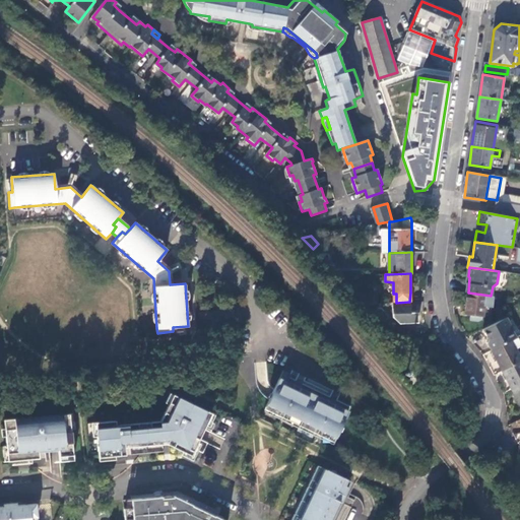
[(492,298),(491,296),(468,293),(465,314),(483,316),(486,317),(489,304),(492,304),(492,298)]
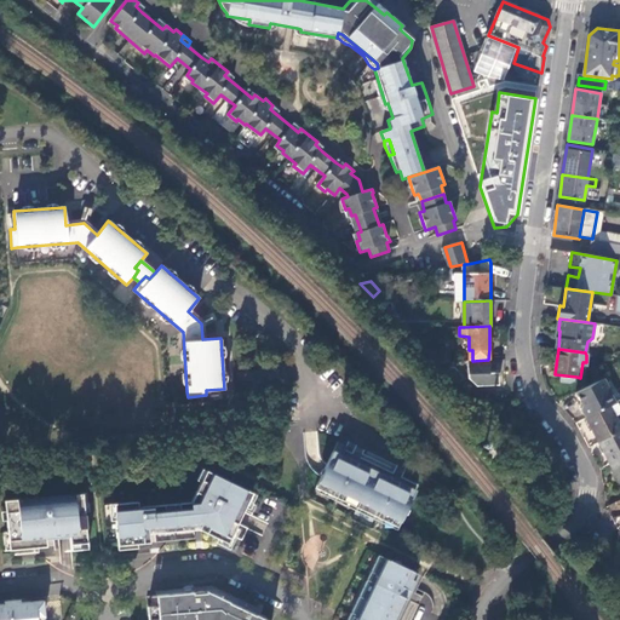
[(437,351),(438,363),(451,362),(449,350),(437,351)]
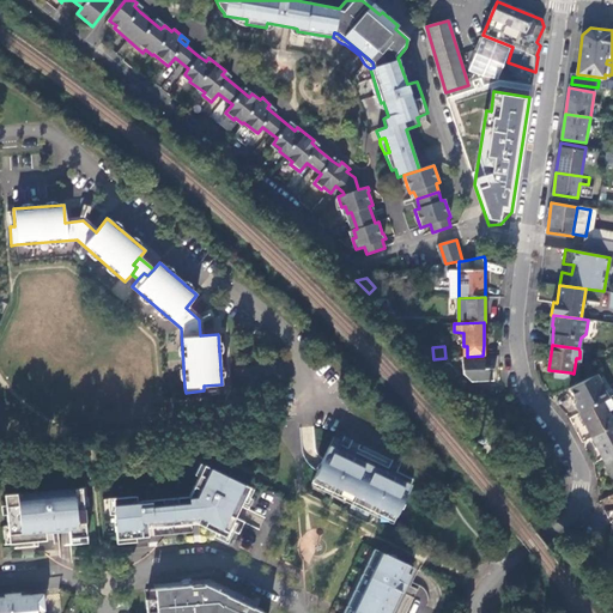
[(484,369),(484,356),(483,356),(467,357),(462,357),(462,375),(471,381),(492,382),(492,369),(484,369)]
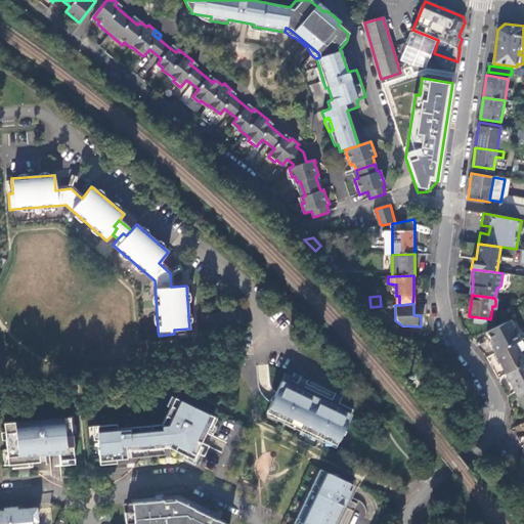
[(495,353),(516,343),(521,340),(510,319),(486,333),(491,342),(491,344),(495,353)]
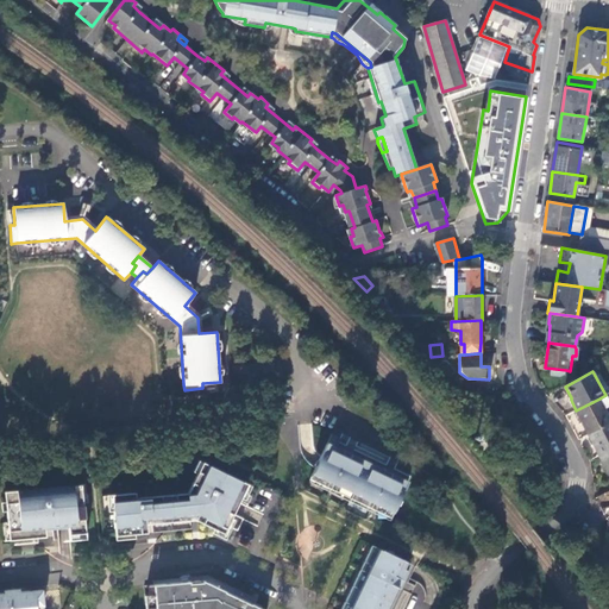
[(589,434),(608,424),(608,418),(600,399),(576,410),(589,434)]
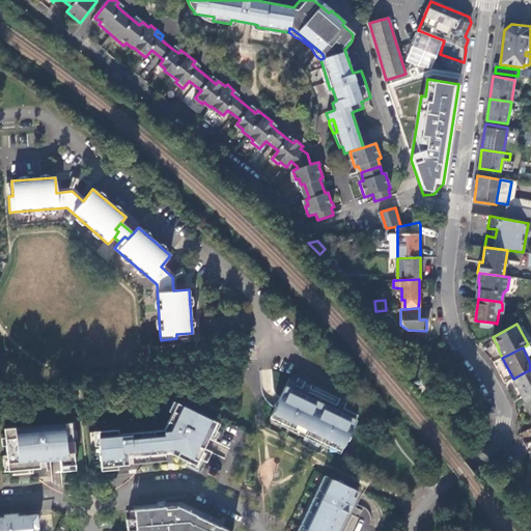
[(530,393),(530,369),(513,379),(523,397),(530,393)]
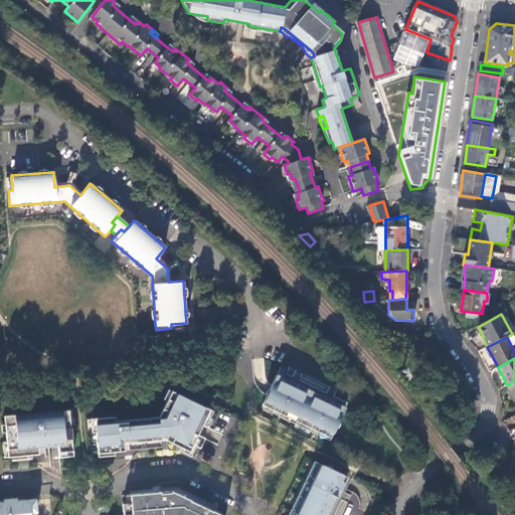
[(332,436),(346,407),(331,400),(332,399),(326,396),(325,397),(298,384),(298,383),(292,380),(291,381),(285,378),(289,370),(281,366),(272,384),(263,402),(274,407),(273,410),(286,416),(287,413),(308,424),(307,426),(320,433),(321,431),(332,436)]
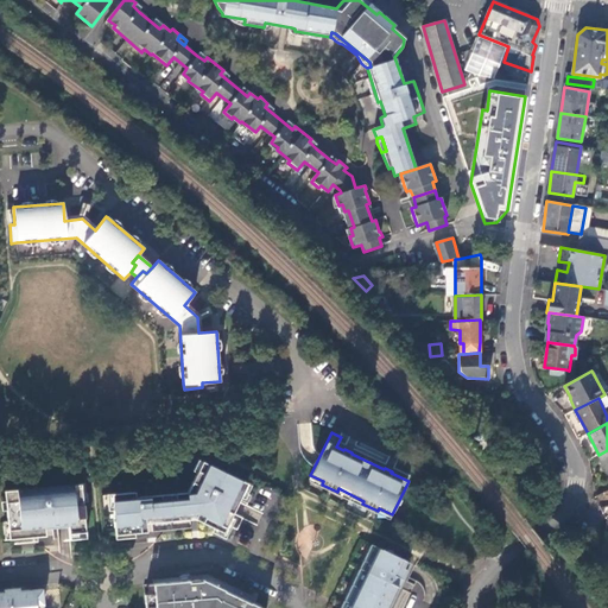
[(188,493),(143,496),(135,498),(135,492),(112,494),(116,536),(147,532),(146,520),(160,519),(160,515),(170,514),(171,521),(171,514),(181,513),(181,517),(197,515),(195,519),(223,533),(233,513),(230,512),(235,500),(239,501),(247,483),(202,462),(188,493)]
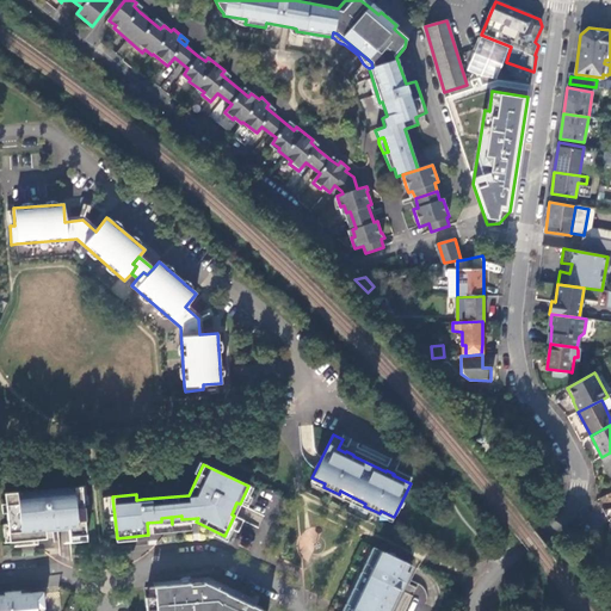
[(82,487),(5,494),(10,543),(38,541),(37,531),(69,529),(69,537),(86,536),(84,513),(82,487)]
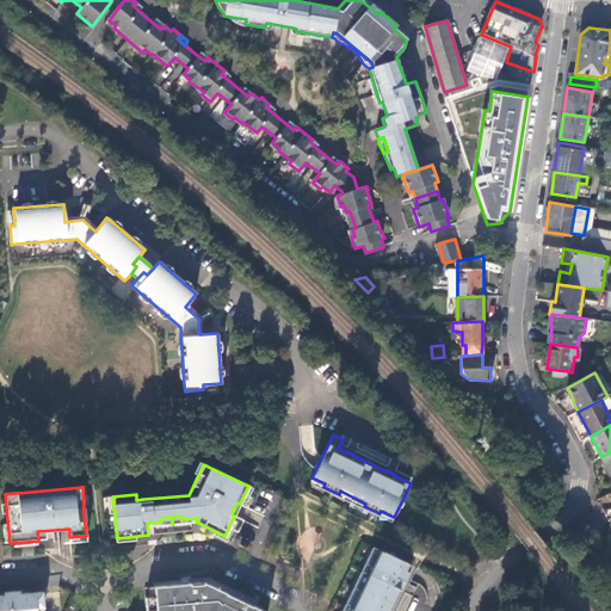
[(378,549),(349,610),(389,610),(400,590),(402,591),(406,584),(403,582),(412,566),(378,549)]
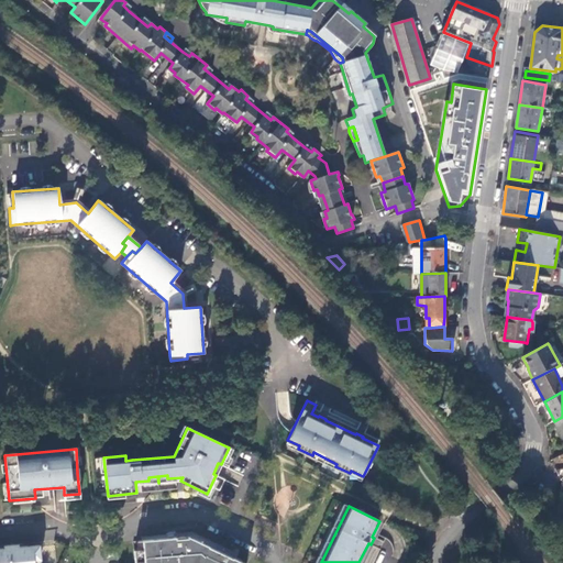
[(246,562),(190,536),(142,541),(142,550),(133,551),(134,555),(133,555),(133,562),(246,562)]
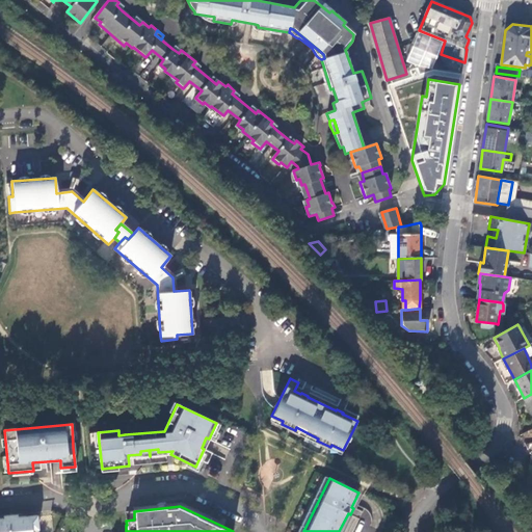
[(11,517),(0,519),(0,531),(32,531),(32,530),(40,529),(37,515),(18,517),(18,520),(11,520),(11,517)]
